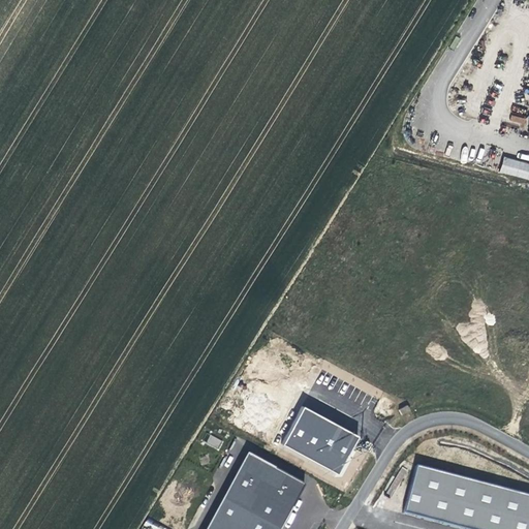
[(528,179),(528,162),(503,157),(500,173),(528,179)]
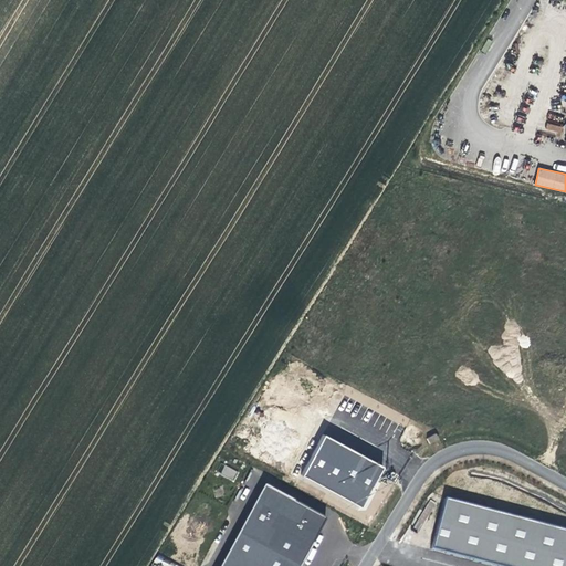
[(385,468),(326,437),(305,477),(364,507),(385,468)]
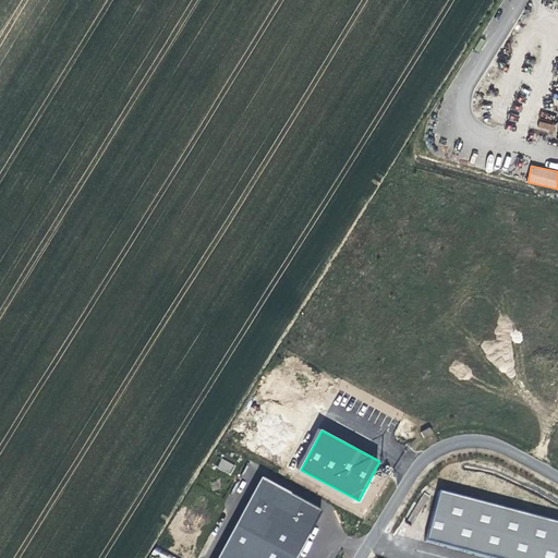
[(217,469),(231,475),(235,464),(221,459),(217,469)]
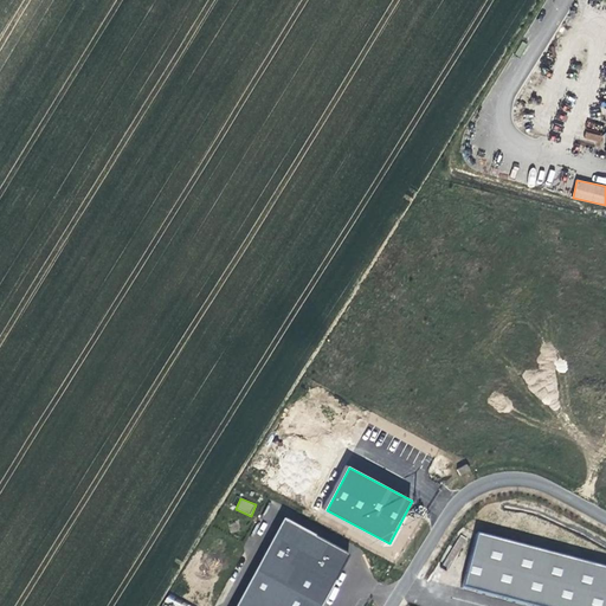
[(284,519),(238,605),(318,605),(350,553),(284,519)]
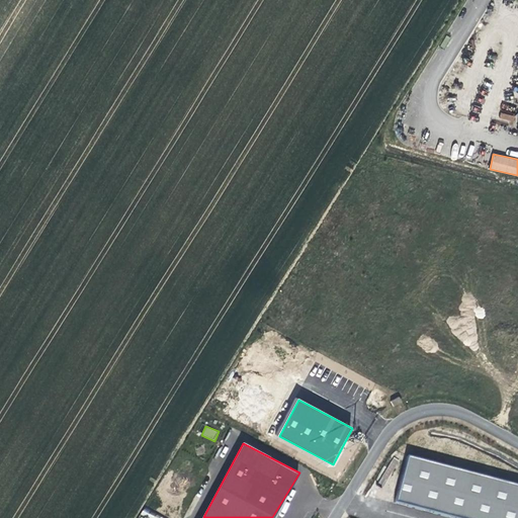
[(517,517),(517,484),(409,455),(397,501),(461,517),(517,517)]
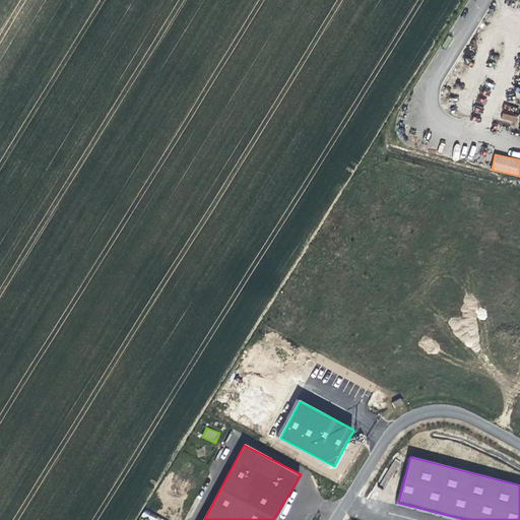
All buildings are outlined.
